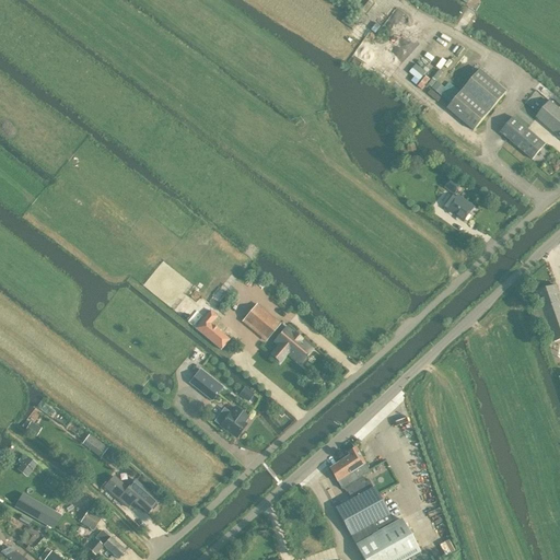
[(480,70),(462,92),(447,108),(474,131),(506,92),(480,70)]
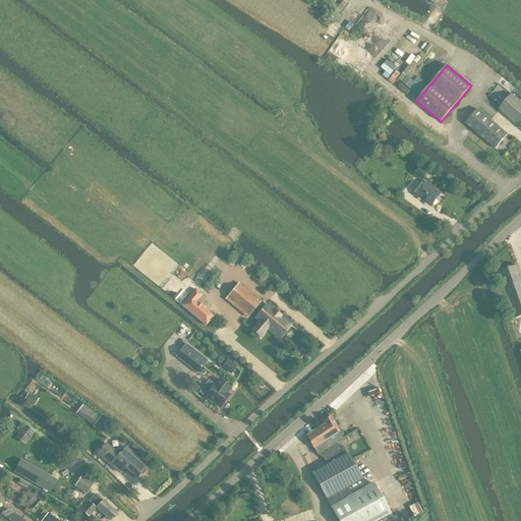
[(520,102),(512,95),(499,110),(520,127),(520,102)]
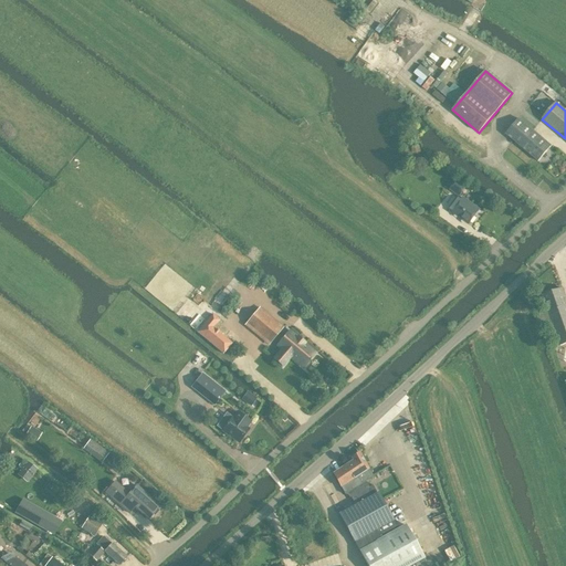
[(506,134),(538,161),(551,146),(519,119),(506,134)]
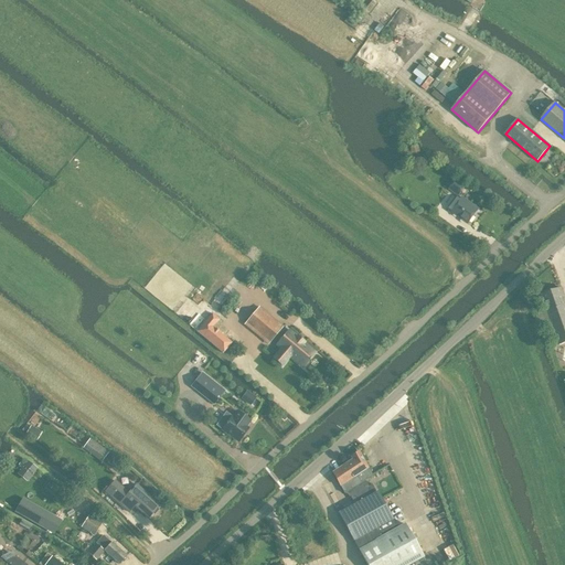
[(466,185),(457,180),(449,190),(458,195),(466,185)]
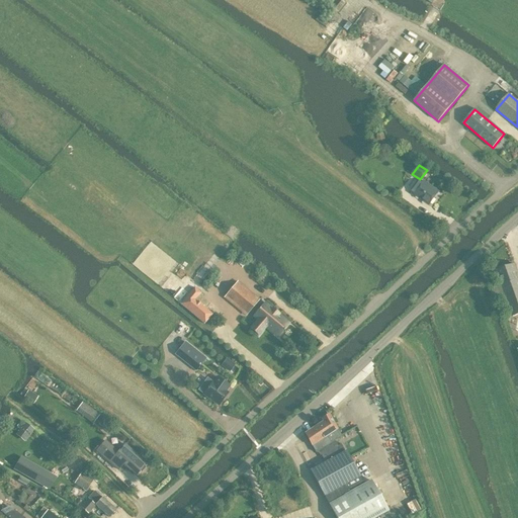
[(439,192),(424,181),(415,194),(429,205),(439,192)]
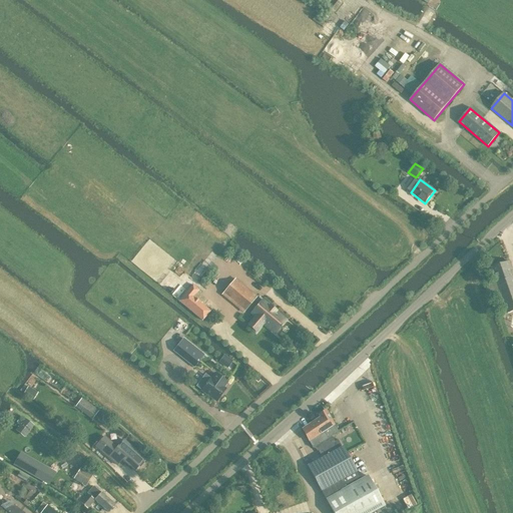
[(507,314),(512,311),(512,271),(510,262),(492,268),(497,284),(486,287),(488,295),(500,291),(507,314)]
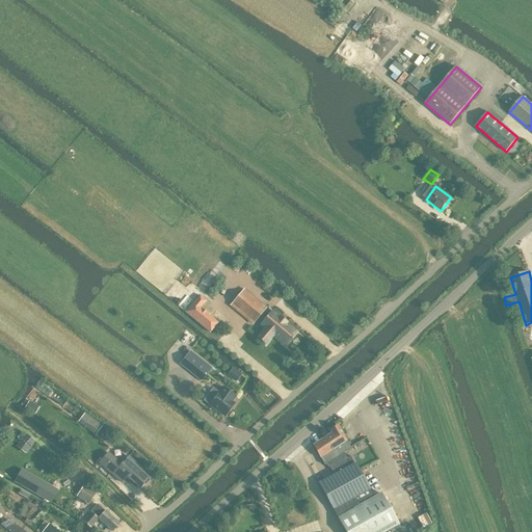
[(244,289),(231,306),(253,324),(257,319),(261,323),(260,324),(265,328),(257,338),(265,345),(273,336),(286,346),(297,333),(286,323),(287,322),(281,317),(280,318),(271,311),(268,315),(263,311),(266,308),(244,289)]
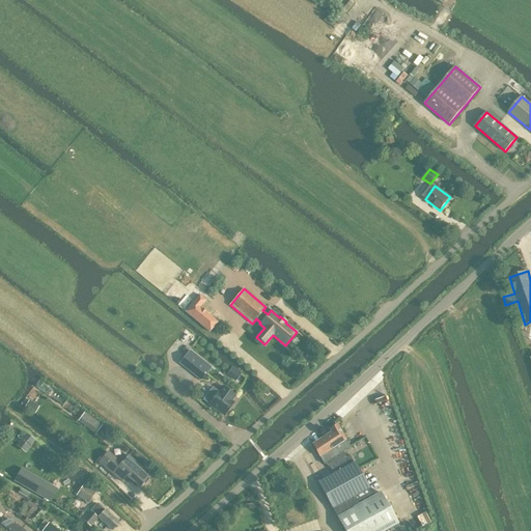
[(210,332),(210,331),(218,322),(216,320),(207,314),(208,313),(207,312),(200,306),(201,306),(205,300),(204,299),(199,295),(186,311),(185,311),(210,332)]
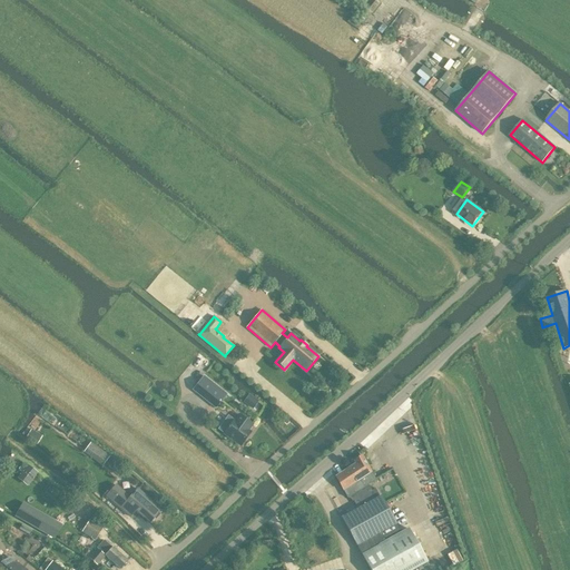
[(202,379),(194,389),(216,408),(224,397),(202,379)]
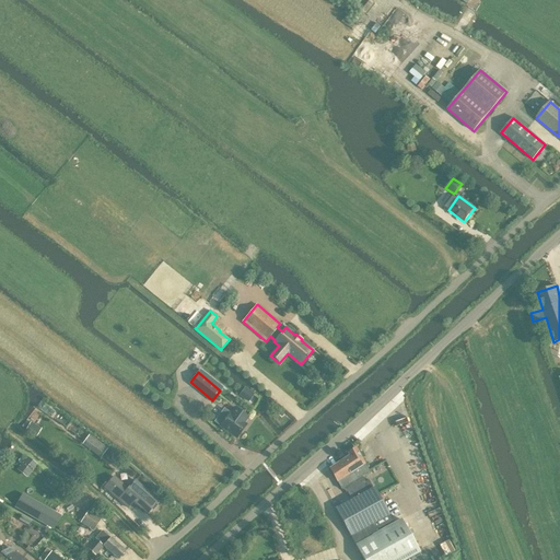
[(230,412),(220,426),(236,438),(246,424),(243,422),(247,417),(248,417),(236,408),(235,408),(231,415),(230,412)]
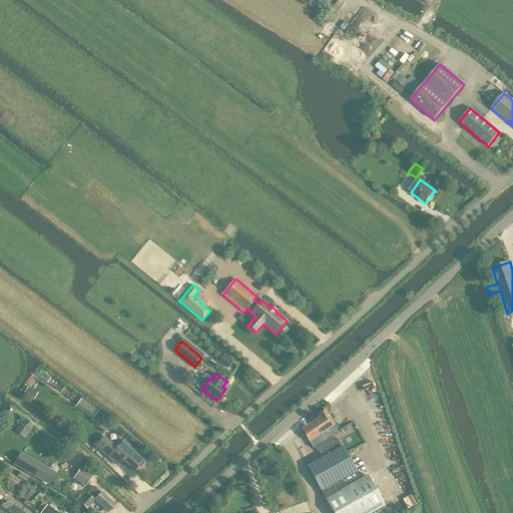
[(82,398),(75,407),(88,417),(94,408),(82,398)]
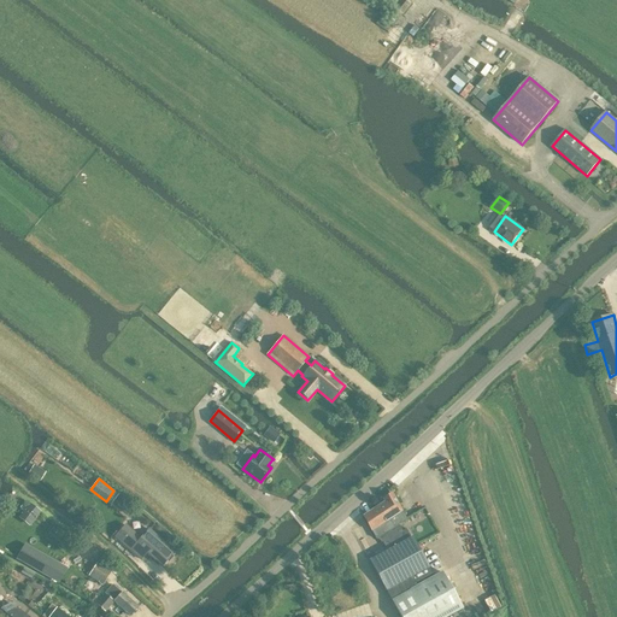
[(370,560),(392,600),(434,577),(412,538),(411,538),(406,529),(403,532),(399,524),(406,519),(392,493),(383,499),(385,501),(363,516),(376,540),(380,536),(388,551),(370,560)]
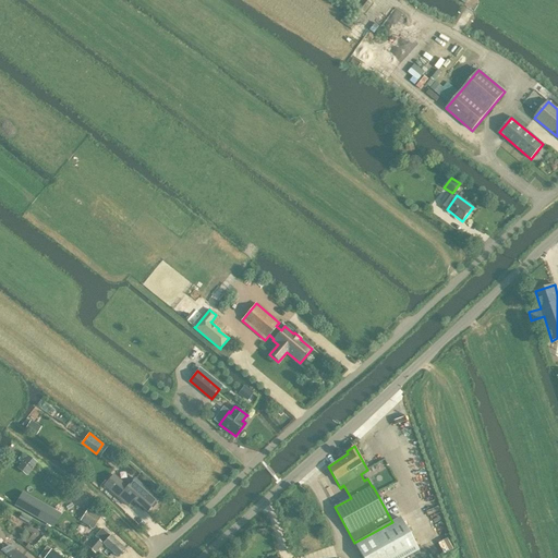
[(135,478),(131,483),(128,487),(113,475),(105,486),(128,506),(133,499),(146,512),(158,499),(135,478)]
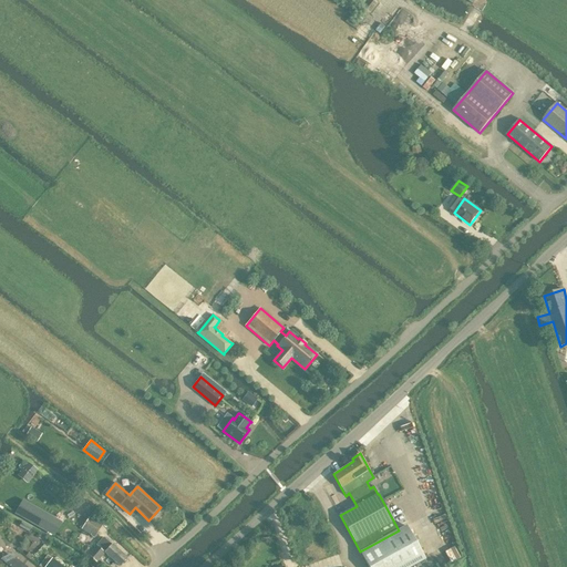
[(48,519),(49,519),(59,526),(68,513),(57,506),(48,519)]
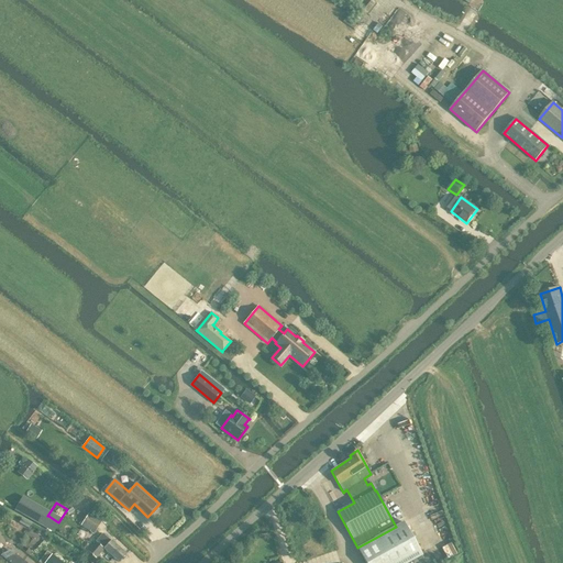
[(89,512),(81,526),(94,533),(102,521),(89,512)]
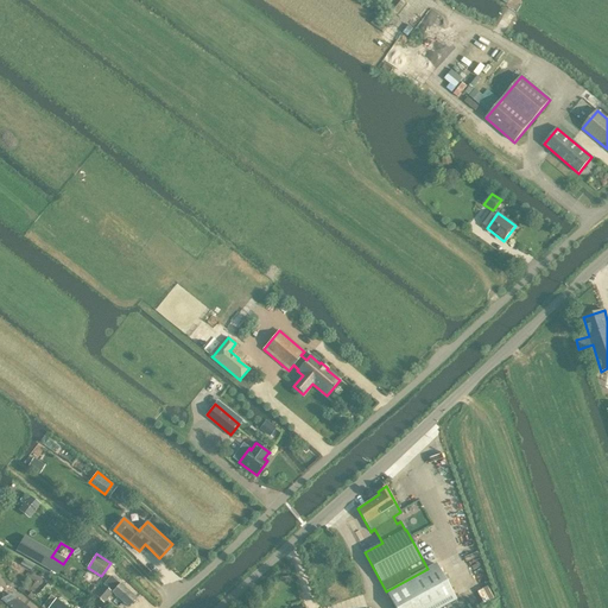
[(436,563),(428,569),(386,591),(394,607),(441,607),(456,600),(436,563)]
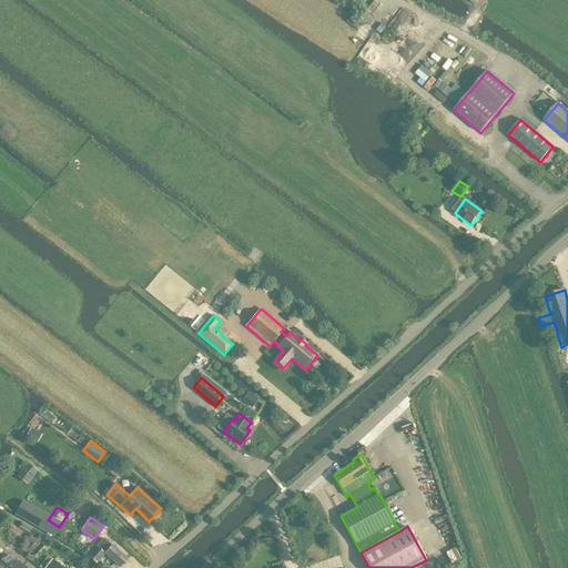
[(103,538),(89,556),(97,563),(112,545),(103,538)]
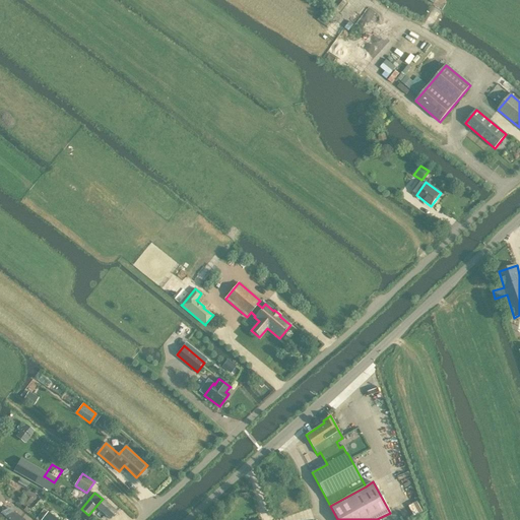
[(110,519),(112,517),(113,518),(116,514),(115,513),(116,511),(104,500),(96,507),(110,519)]
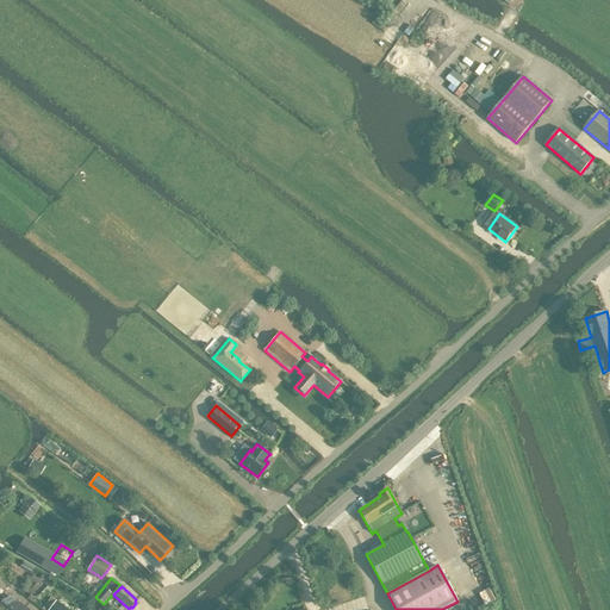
[(10,596),(0,601),(5,605),(11,609),(29,609),(16,599),(10,596)]
